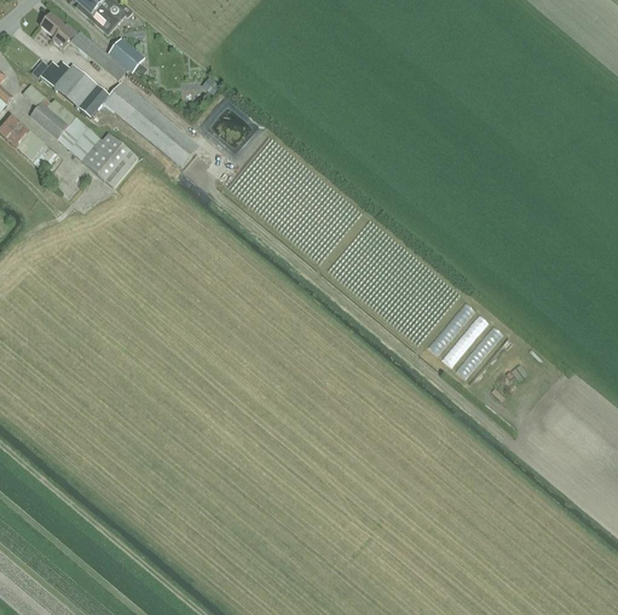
[(73,0),(71,1),(107,33),(125,12),(128,16),(132,12),(123,5),(121,7),(113,0),(73,0)]
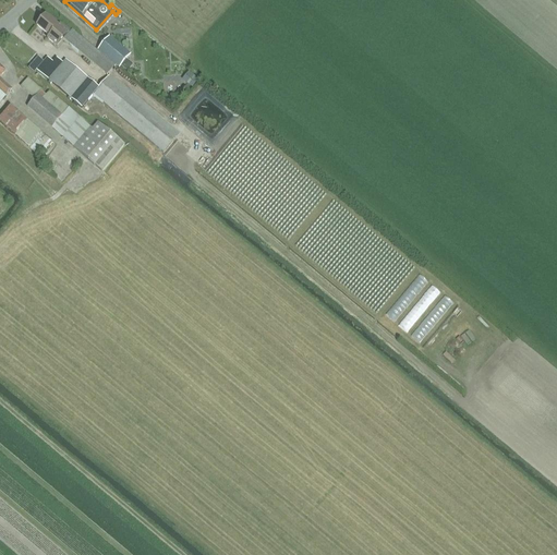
[(36,23),(49,34),(47,36),(57,44),(68,31),(58,23),(45,12),(36,23)]
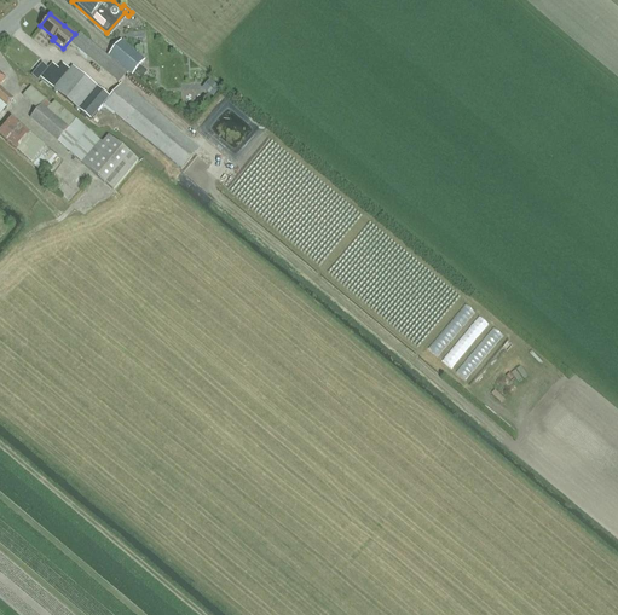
[(119,81),(120,80),(127,71),(79,32),(70,41),(119,81)]
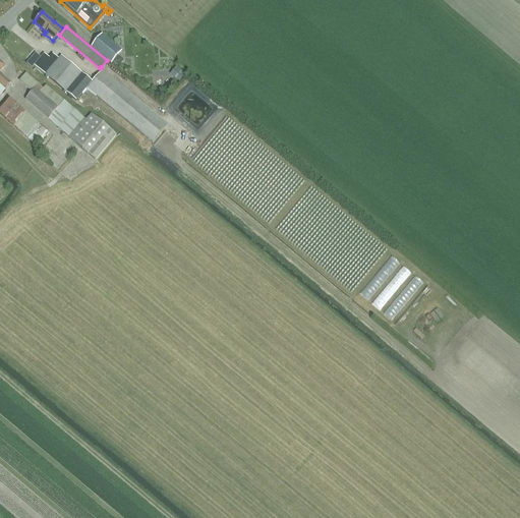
[(102,33),(91,45),(110,60),(120,48),(102,33)]
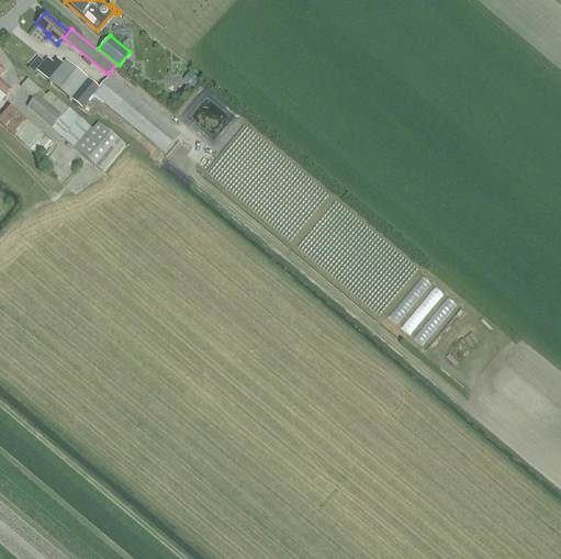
[(90,76),(89,78),(88,77),(65,58),(64,60),(57,55),(53,60),(47,56),(38,66),(45,70),(43,73),(49,78),(48,78),(80,105),(99,84),(90,76)]
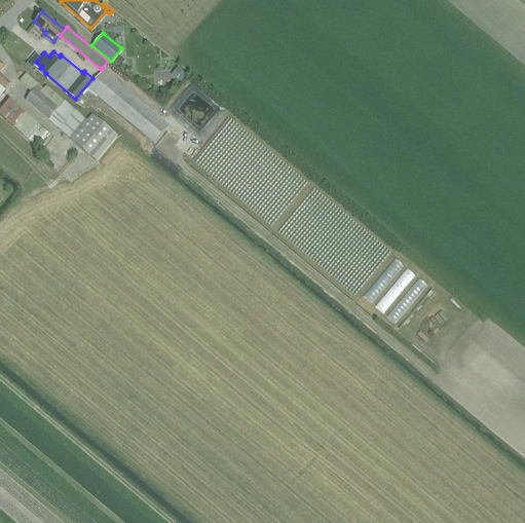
[(0,92),(10,81),(0,71),(0,68),(4,64),(0,59),(0,92)]
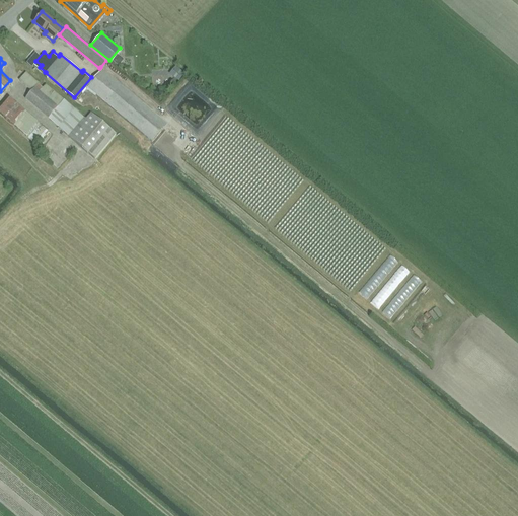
[(100,67),(99,68),(86,84),(151,139),(166,121),(100,67)]
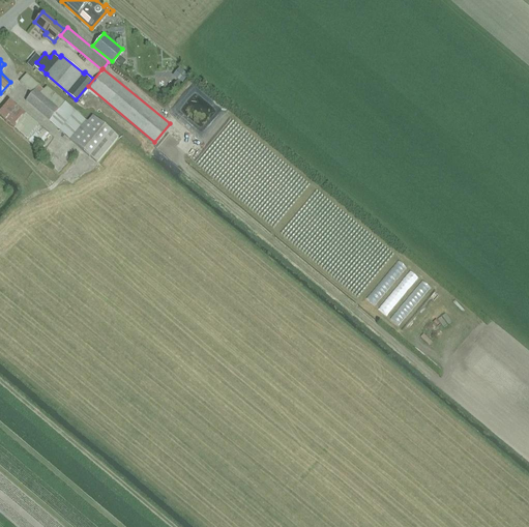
[(118,136),(92,113),(87,119),(81,114),(63,99),(64,98),(46,84),(42,87),(38,83),(25,70),(18,79),(32,91),(25,98),(58,127),(68,137),(96,160),(118,136)]
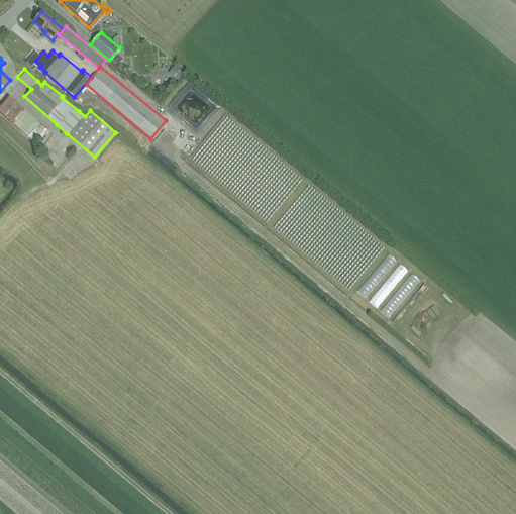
[(36,143),(37,141),(45,131),(44,131),(47,128),(37,120),(9,96),(0,106),(0,111),(25,134),(36,143)]
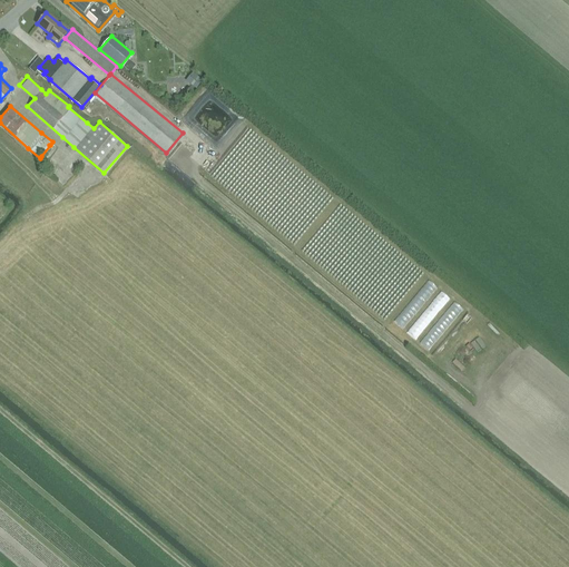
[(552,394),(542,399),(547,409),(557,403),(552,394)]
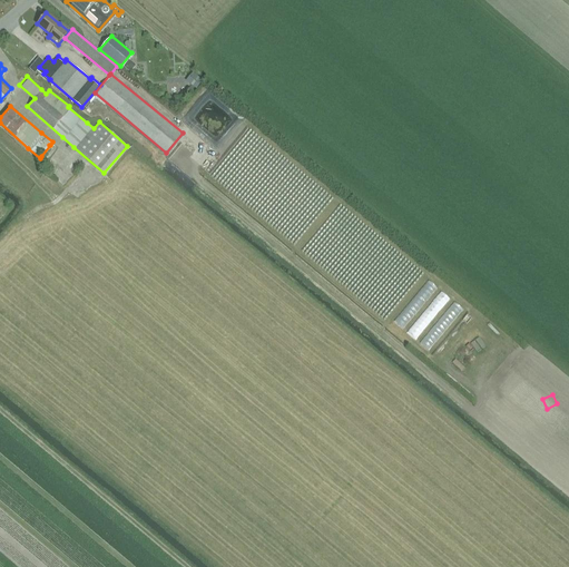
All buildings are outlined.
